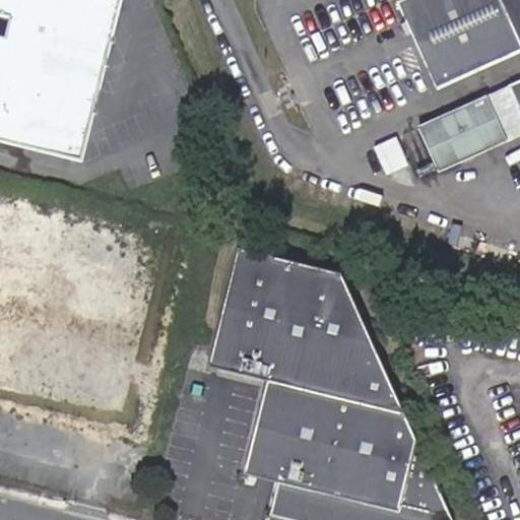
[(0,0),(0,13),(21,19),(18,29),(16,40),(0,36),(0,145),(85,167),(127,0),(0,0)]
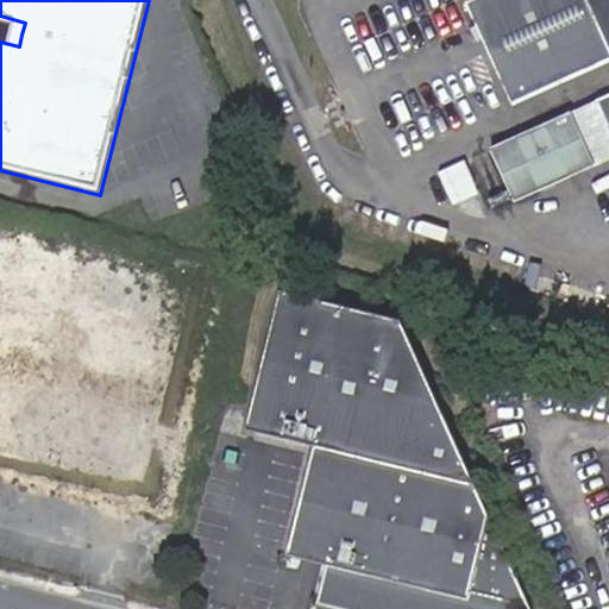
[(608,0),(471,0),(464,4),(510,105),(608,60),(608,94),(596,100),(608,129),(608,0)]
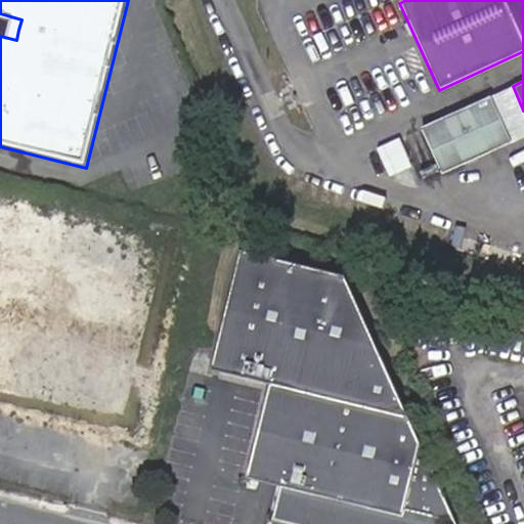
[(489,96),(468,105),(488,150),(509,141),(523,134),(523,111),(513,86),(489,96)]
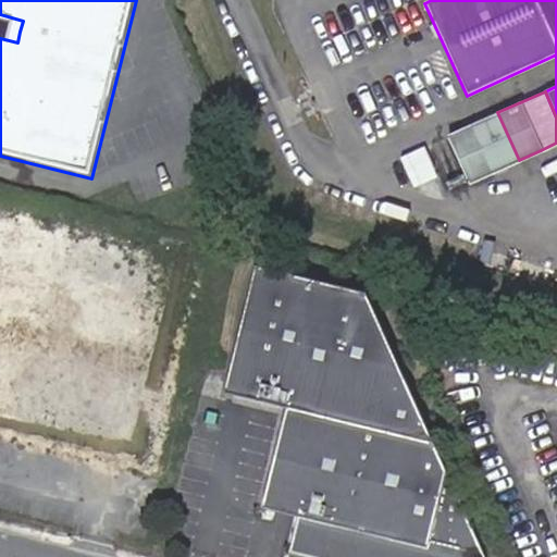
[(491,173),(519,160),(497,112),(469,125),(491,173)]
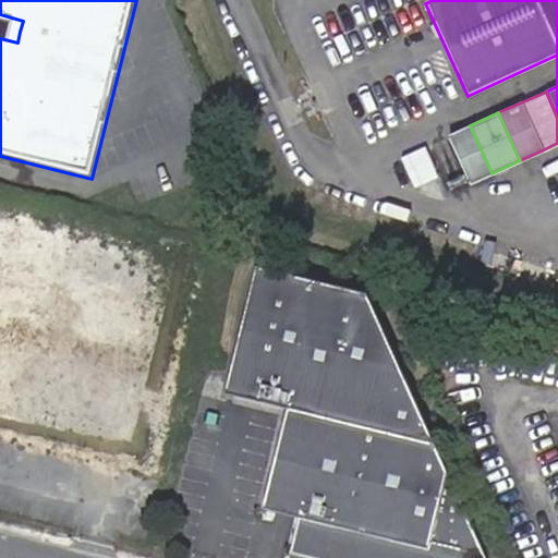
[(492,173),(470,125),(448,135),(468,183),(492,173)]
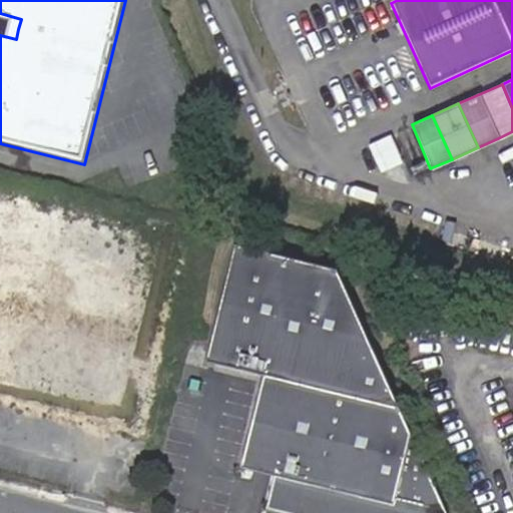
[(391,136),(370,145),(382,173),(403,164),(391,136)]
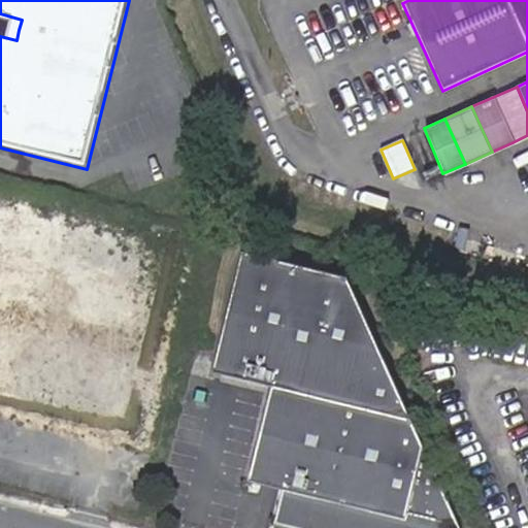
[(0,415),(157,450),(202,242),(0,198),(0,415)]
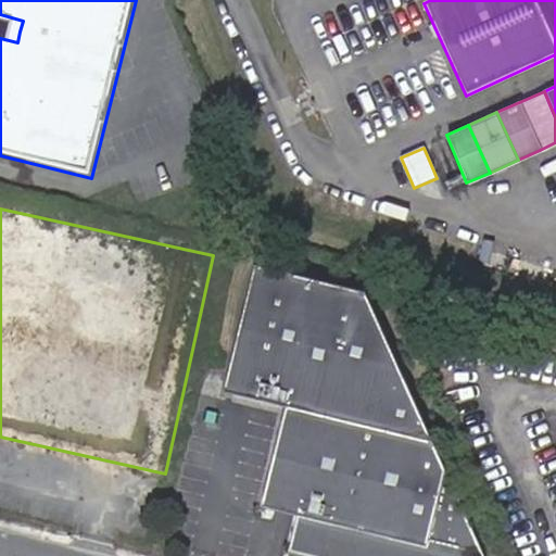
[(480,554),(478,546),(432,442),(368,295),(257,267),(227,393),(289,409),(268,492),(265,507),(299,515),(290,552),(299,554),(300,550),(328,555),(480,555),(481,555),(480,554)]
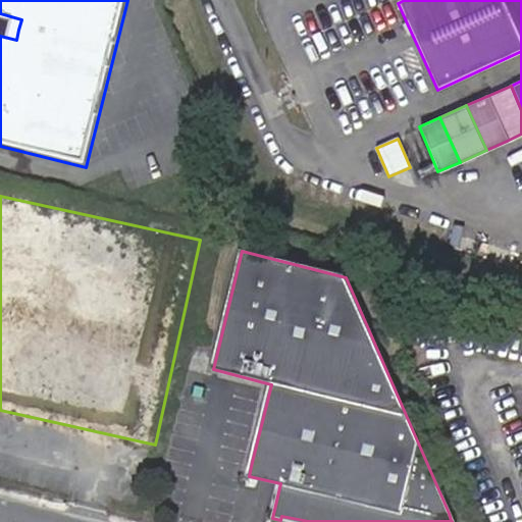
[(308,521),(281,516),(280,520),(289,521),(452,521),(449,513),(451,520),(452,521),(451,521),(308,521)]
